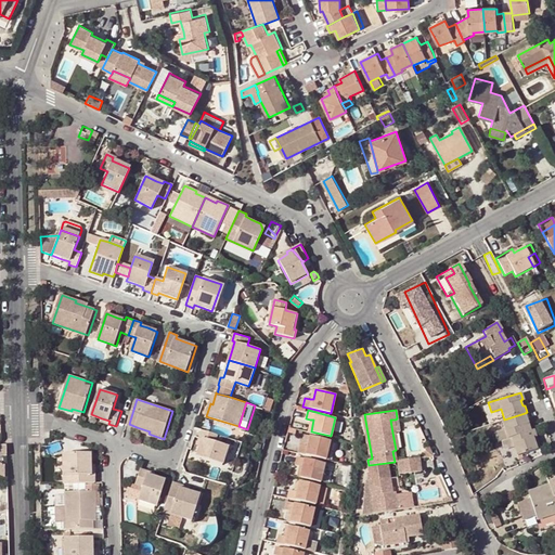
[(525,422),(527,421),(525,413),(504,420),(501,421),(505,430),(493,434),(495,442),(500,441),(530,430),(528,424),(526,425),(525,422)]
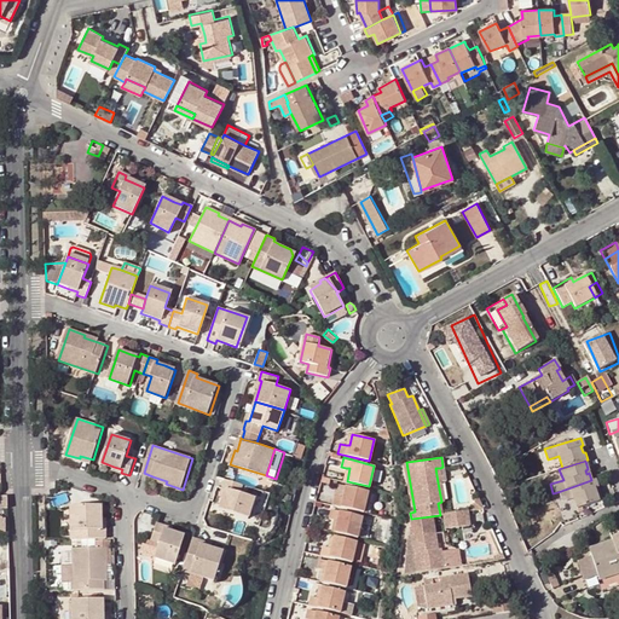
[(226,489),(224,496),(220,508),(249,518),(255,497),(241,493),(243,484),(226,479),(224,487),(226,489)]
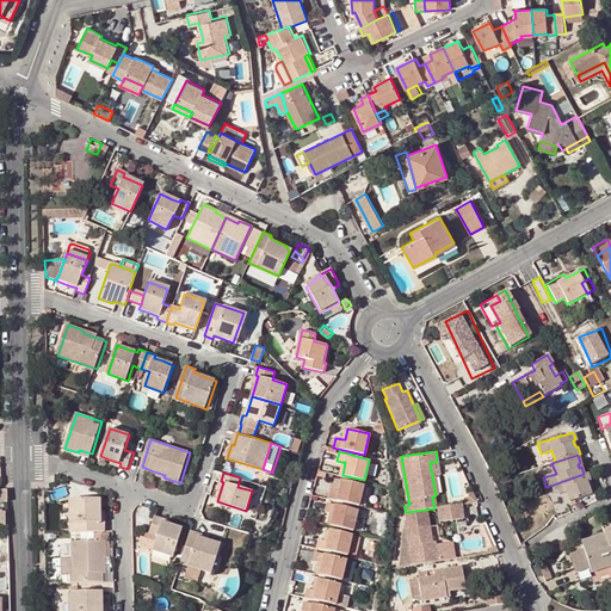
[(584,474),(550,486),(553,494),(565,489),(568,503),(593,494),(591,485),(588,486),(586,481),(588,480),(586,474),(584,474)]
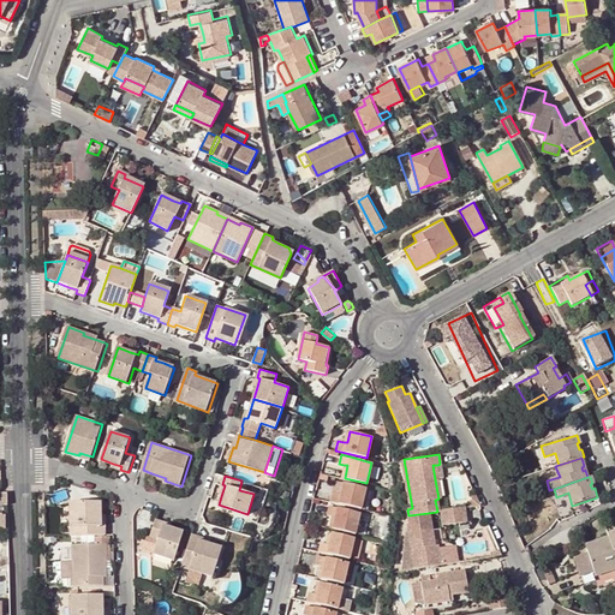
[(333,491),(332,491),(329,500),(360,508),(366,488),(335,479),(333,491)]
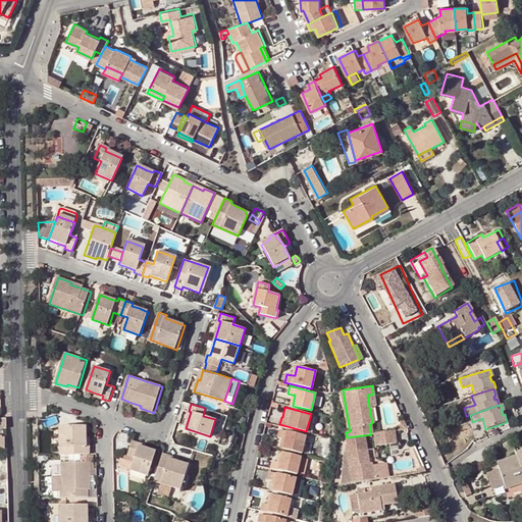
[(466,424),(472,422),(470,415),(466,416),(464,417),(466,424)]
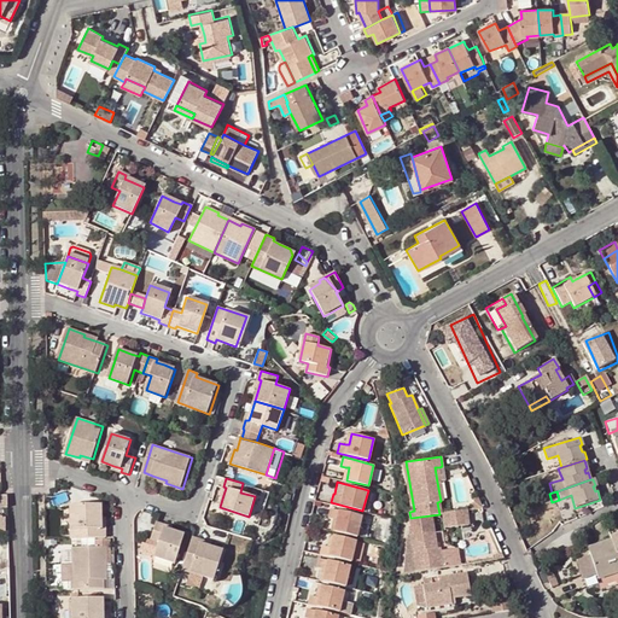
[(483,506),(478,495),(473,497),(473,501),(471,502),(472,509),(483,507),(483,506)]
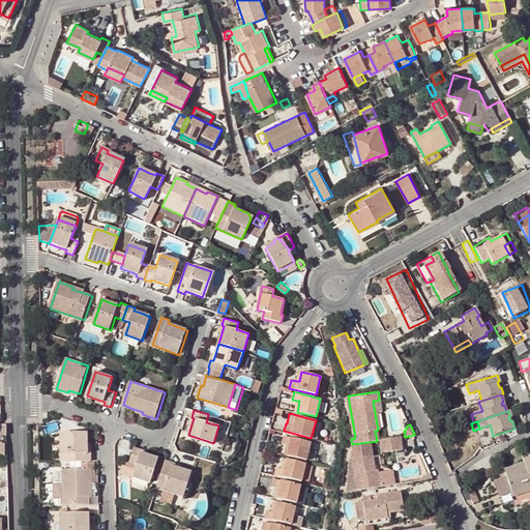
[(62,464),(92,462),(92,454),(88,454),(88,445),(88,434),(62,435),(62,464)]
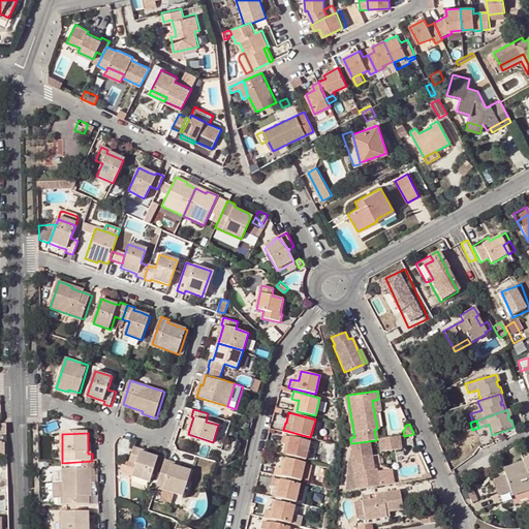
[(288,443),(286,454),(305,459),(310,440),(283,434),(281,442),(285,443),(288,443)]
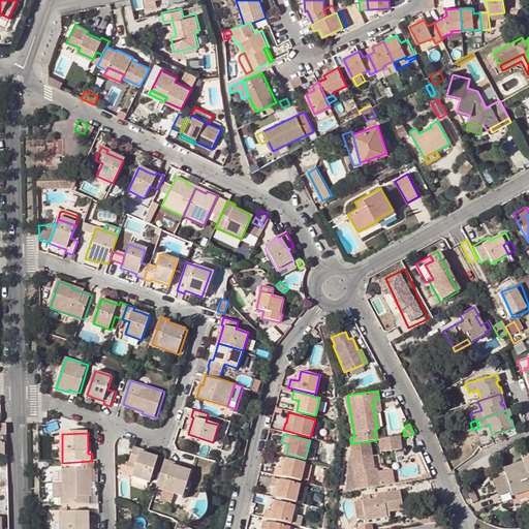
[(397,437),(377,440),(379,453),(400,449),(398,440),(397,437)]
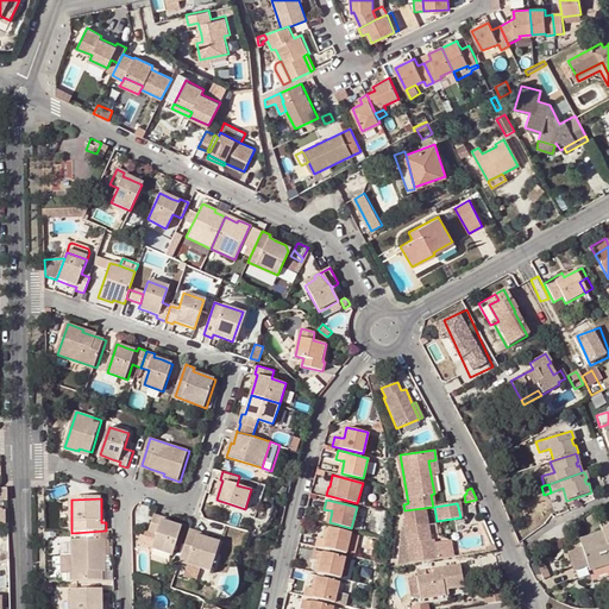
[(366,509),(357,507),(351,528),(362,531),(366,509)]
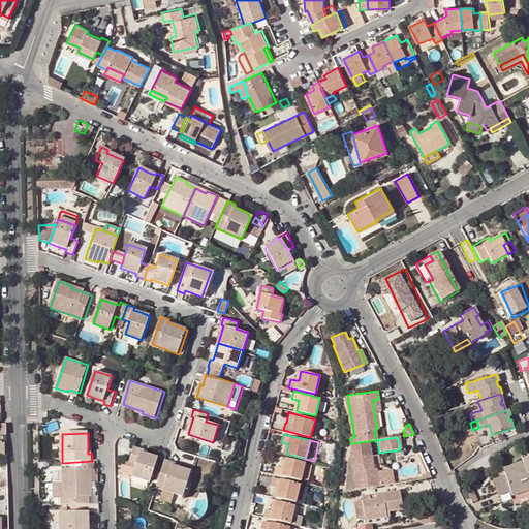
[(146,457),(139,455),(139,452),(132,449),(128,463),(135,466),(130,478),(149,485),(157,460),(146,457)]
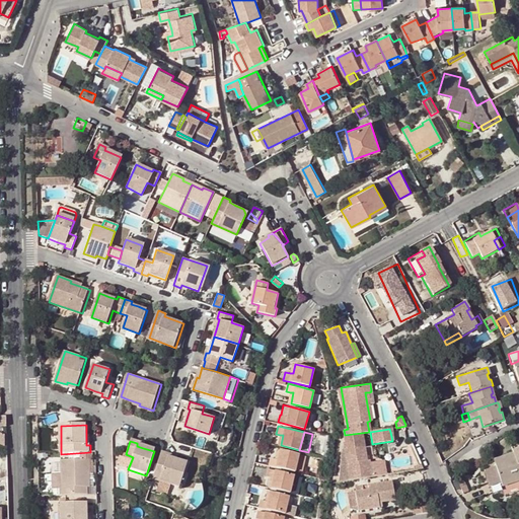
[(364,445),(345,448),(349,479),(372,476),(369,460),(367,461),(364,445)]
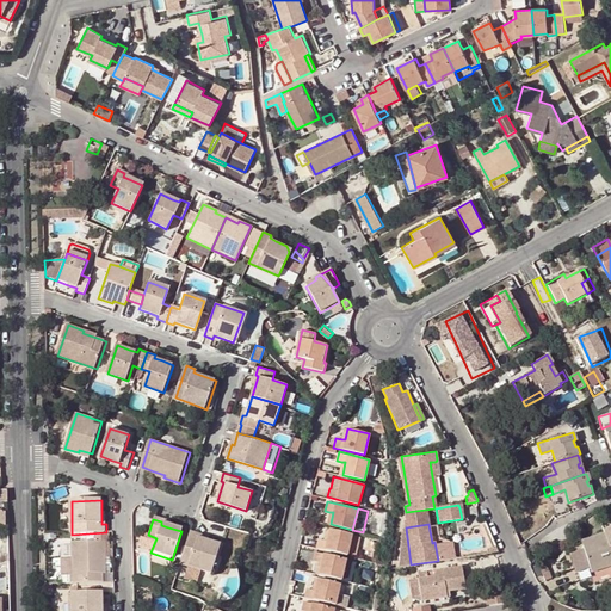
[(352,534),(329,529),(327,539),(323,539),(319,538),(316,547),(347,555),(347,551),(352,534)]
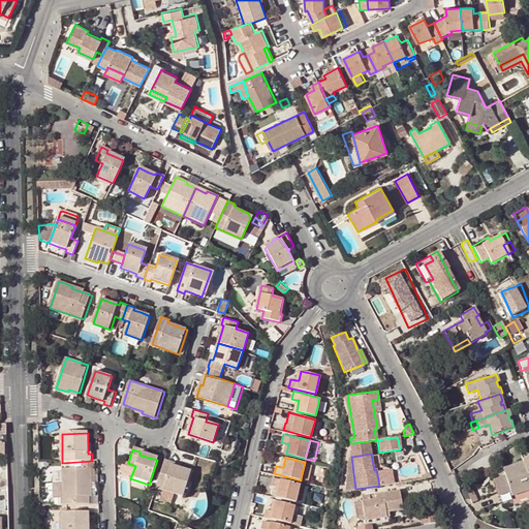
[(172,461),(165,459),(156,488),(162,490),(175,494),(183,496),(191,471),(180,467),(172,464),(173,462),(172,461)]
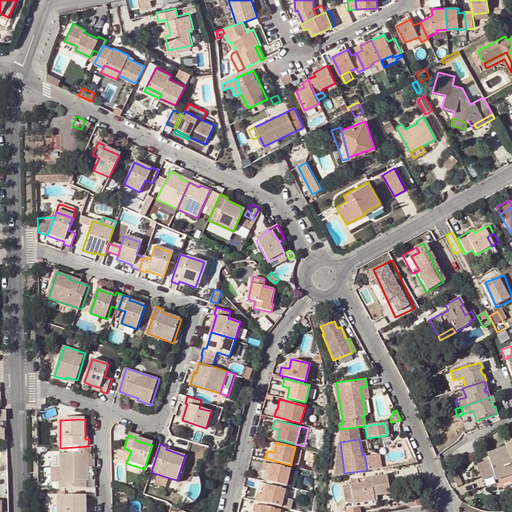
[(302,449),(295,447),(291,462),(299,464),(302,449)]
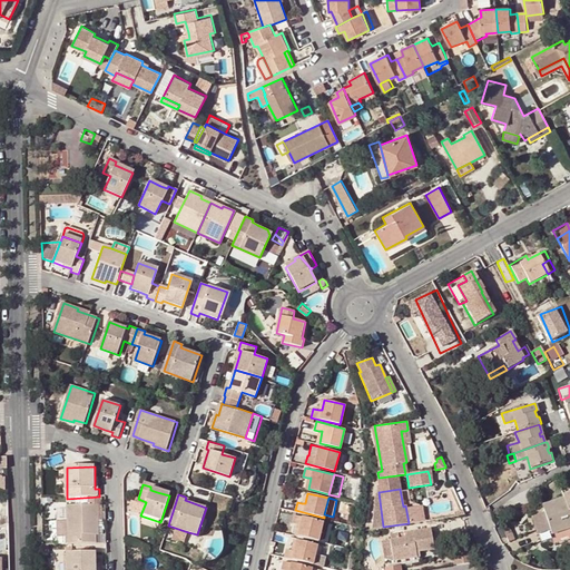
[(550,534),(569,528),(569,520),(562,498),(547,503),(548,508),(541,510),(542,513),(530,518),(537,534),(549,531),(550,534)]
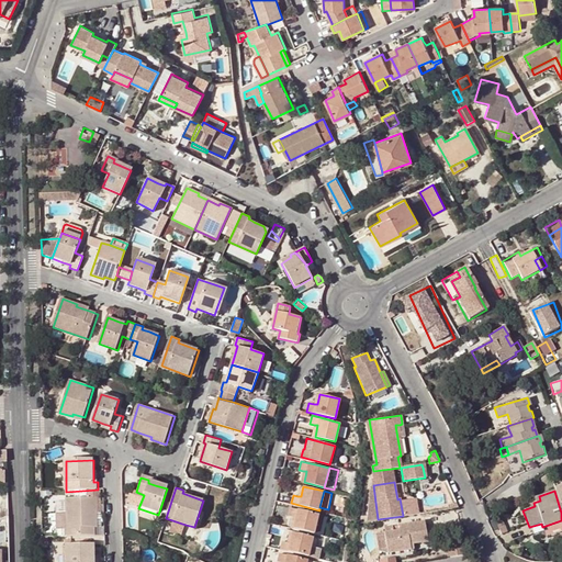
[(98,498),(98,515),(102,515),(102,492),(88,492),(89,499),(98,498)]
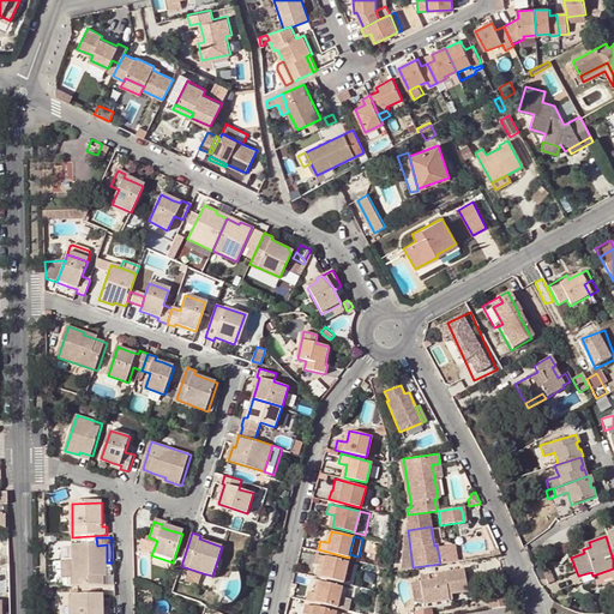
[(76,588),(104,587),(104,578),(104,563),(107,563),(107,545),(97,546),(74,546),(74,561),(76,579),(76,588)]
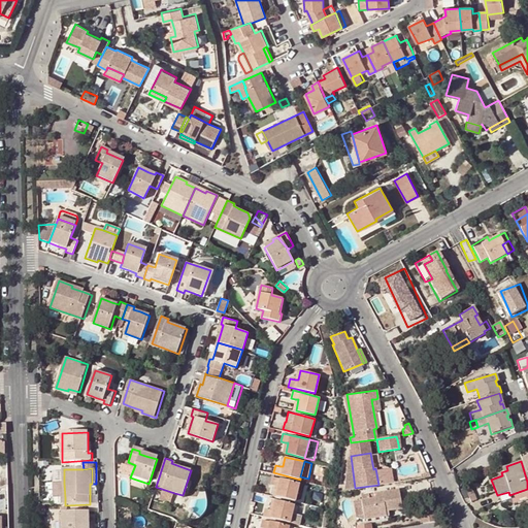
[(277,485),(275,495),(295,500),(299,482),(272,475),(270,484),(274,485),(277,485)]
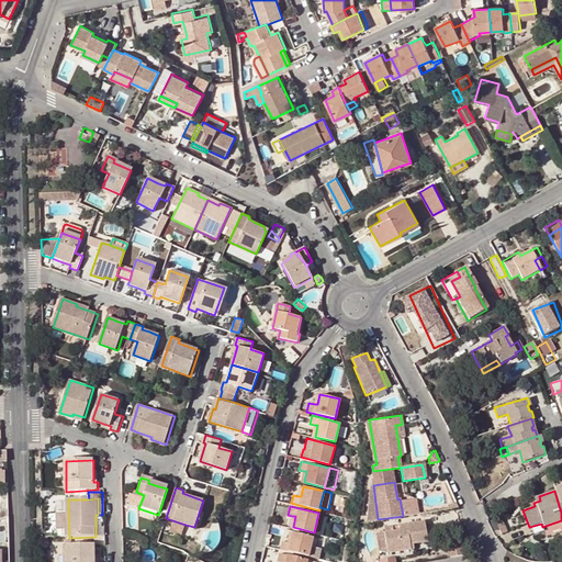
[(326,515),(318,513),(314,532),(322,534),(326,515)]
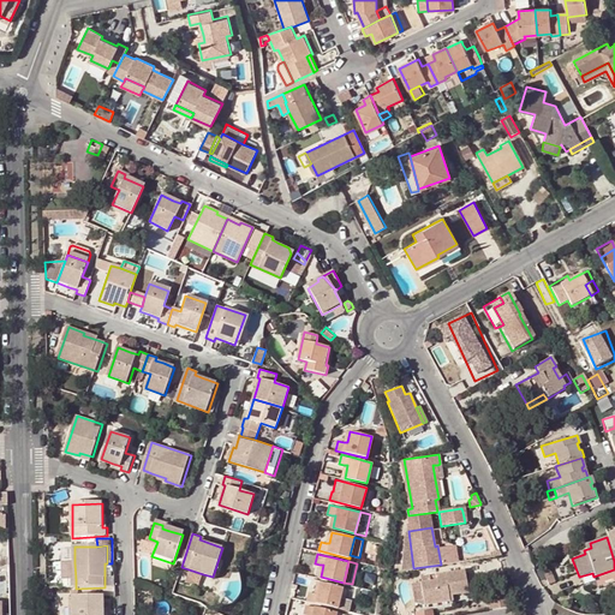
[(75,562),(63,562),(64,581),(76,580),(75,562)]
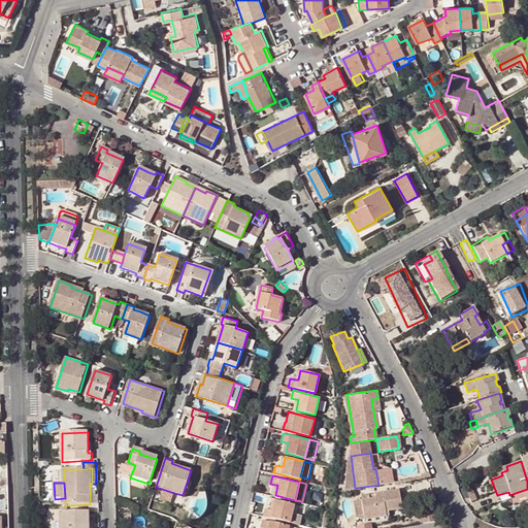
[(467,489),(470,497),(476,495),(472,487),(467,489)]
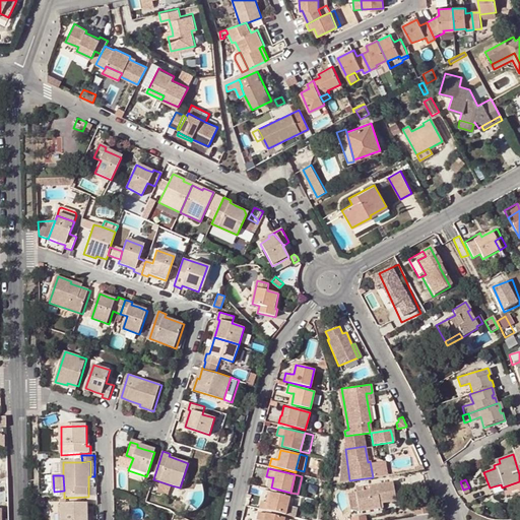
[(159,481),(156,493),(168,496),(172,485),(159,481)]
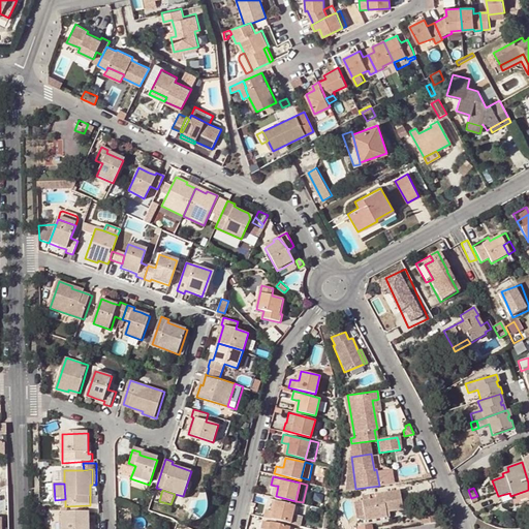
[(402,509),(399,490),(375,494),(375,498),(370,499),(369,495),(361,496),(362,500),(353,502),(355,519),(364,521),(386,517),(385,512),(389,511),(402,509)]
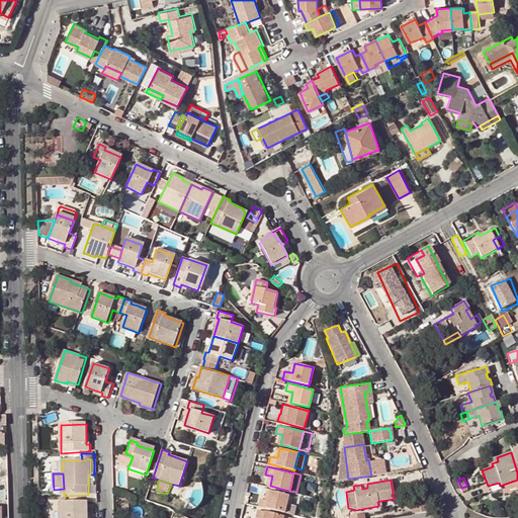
[(284,512),(288,495),(269,491),(267,500),(264,499),(260,498),(258,506),(284,512)]
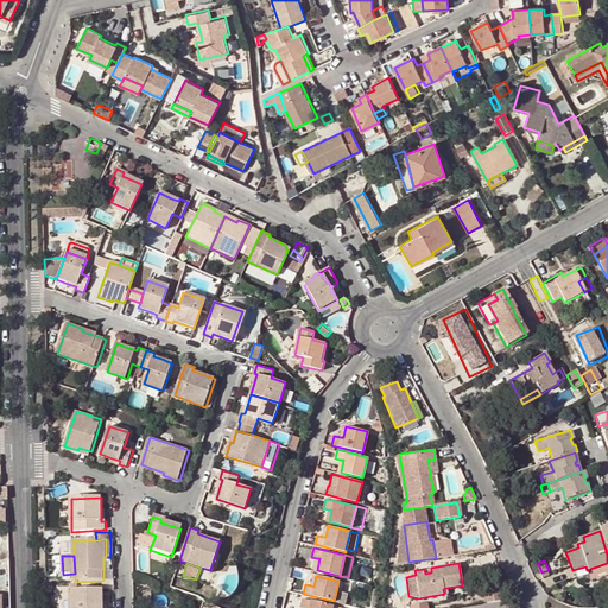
[(384,607),(386,587),(374,584),(372,607),(384,607)]
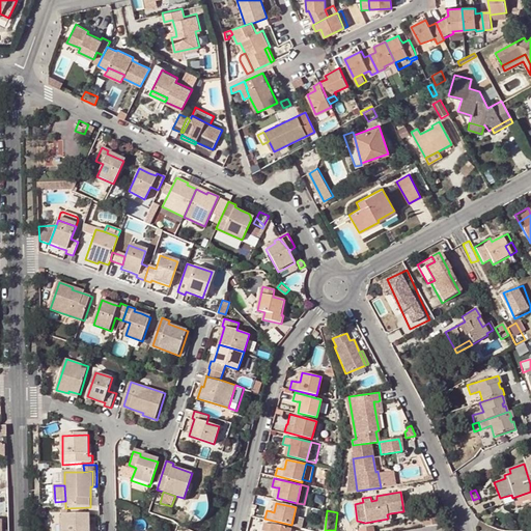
[(437,511),(423,512),(425,528),(438,526),(437,511)]
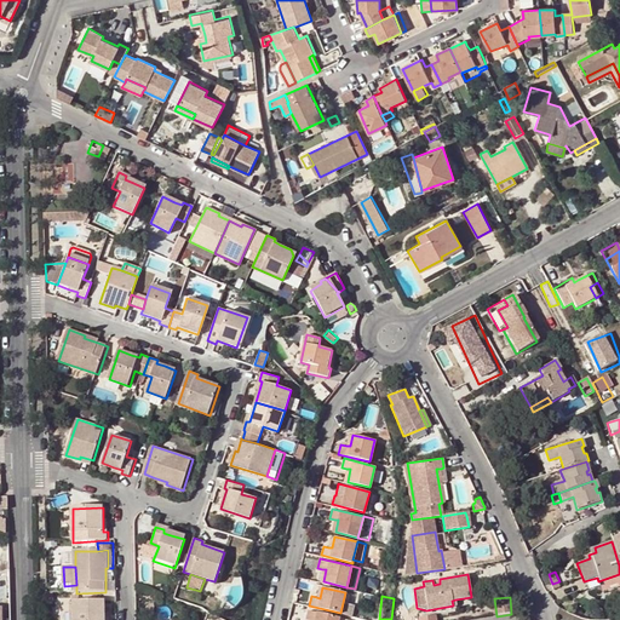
[(74,619),(105,619),(107,616),(107,602),(75,603),(74,619)]
